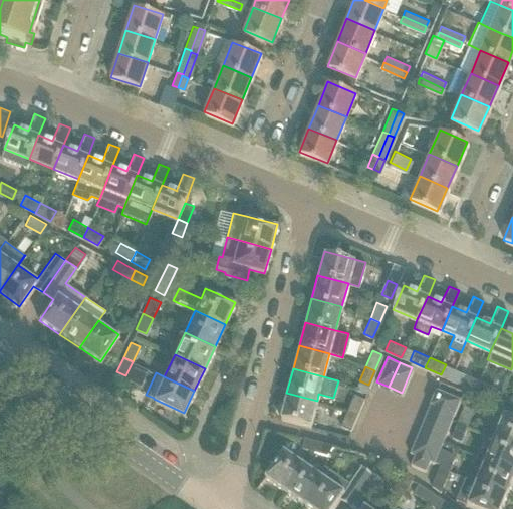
[(463,372),(458,383),(474,390),(478,378),(463,372)]
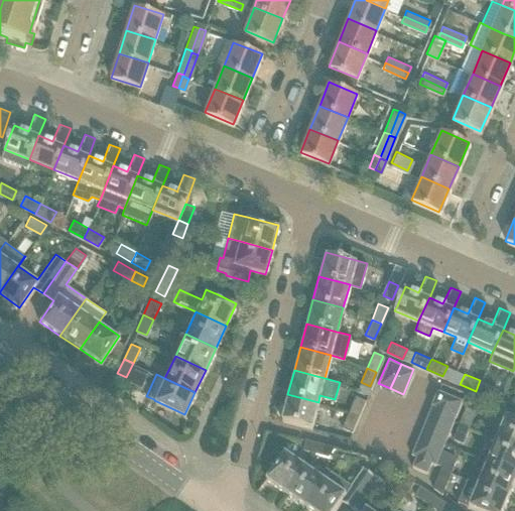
[(480,380),(476,391),(492,397),(496,387),(480,380)]
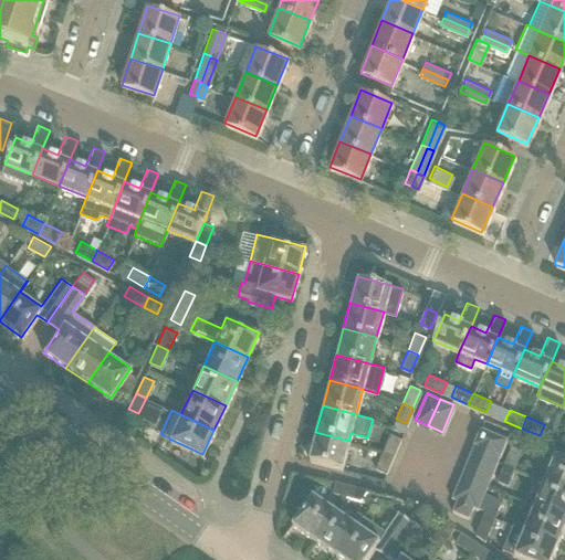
[(479,425),(472,442),(500,454),(506,436),(479,425)]
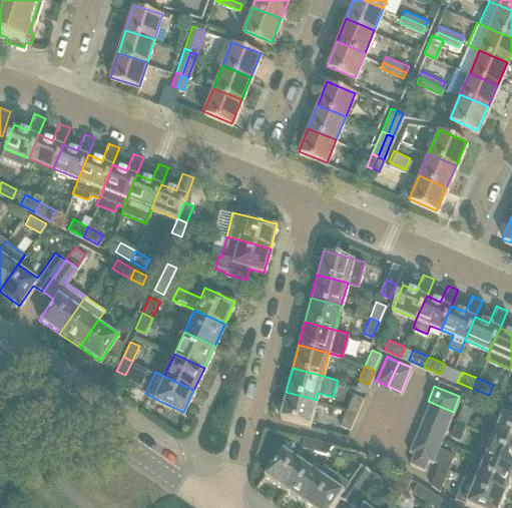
[(317,400),(286,392),(280,416),(310,424),(317,400)]
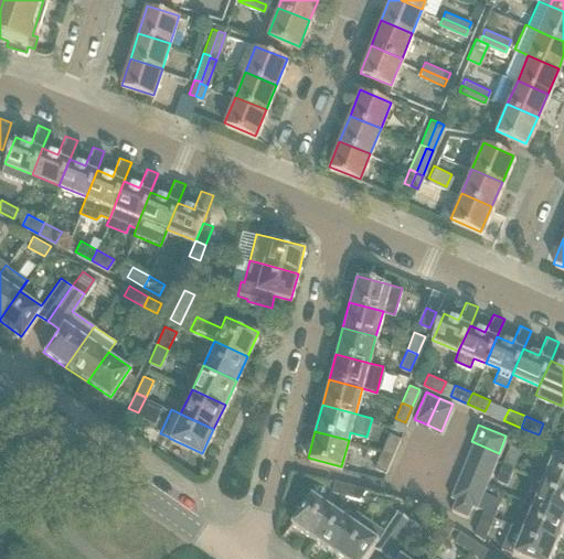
[(389,432),(382,449),(392,453),(398,436),(389,432)]
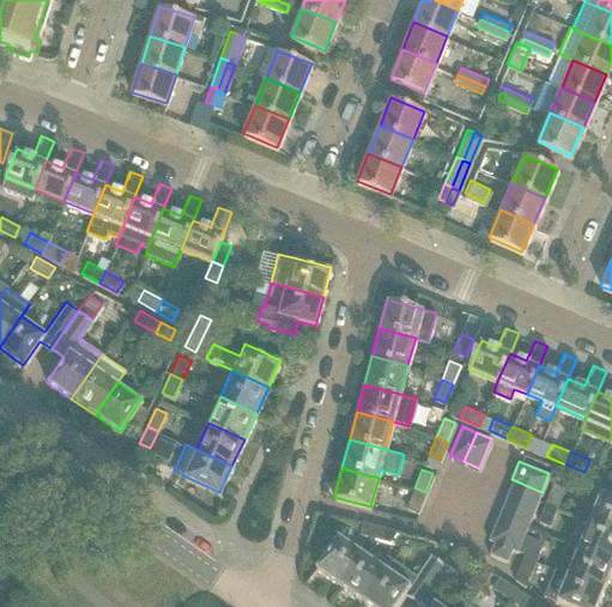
[(511,479),(506,495),(535,507),(541,492),(511,479)]
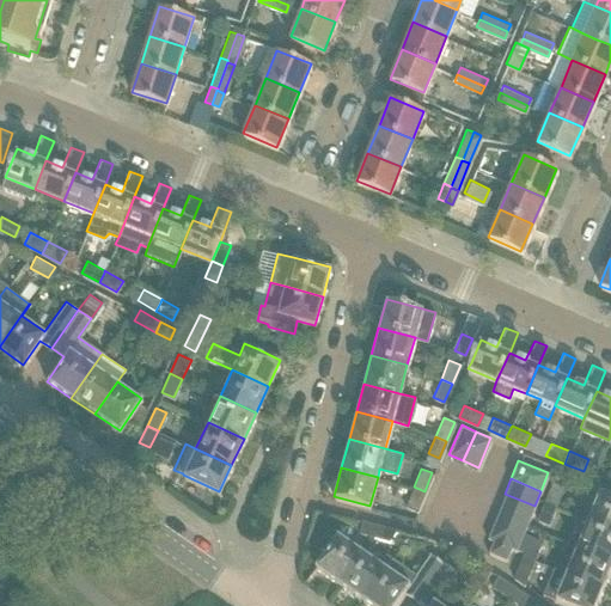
[(551,483),(544,500),(556,505),(563,488),(551,483)]
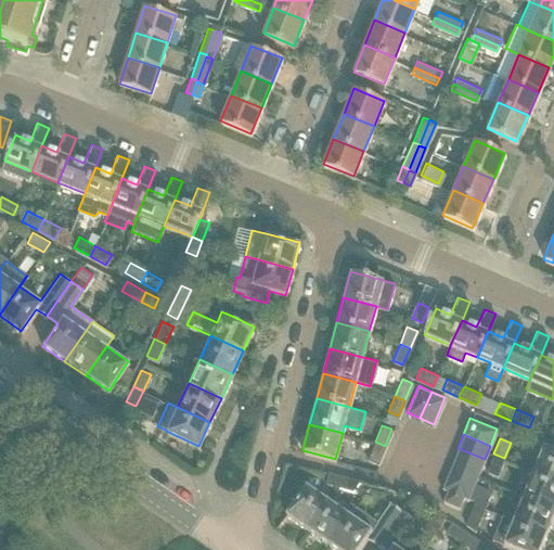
[(385,446),(375,442),(368,458),(377,462),(385,446)]
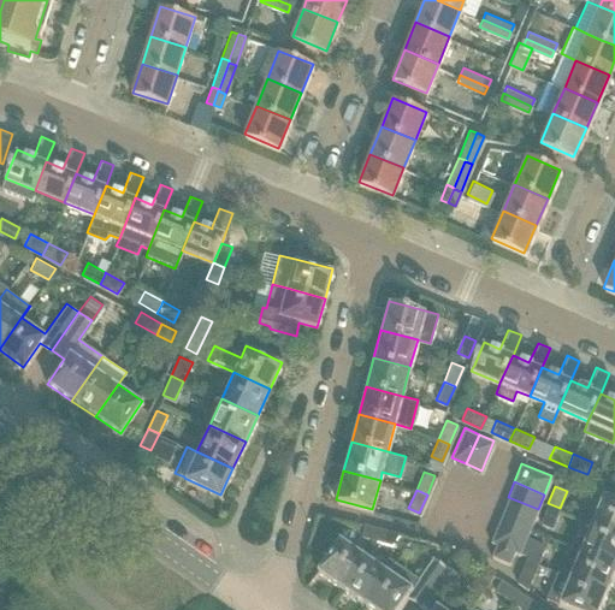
[(614,497),(603,493),(592,521),(614,529),(614,497)]
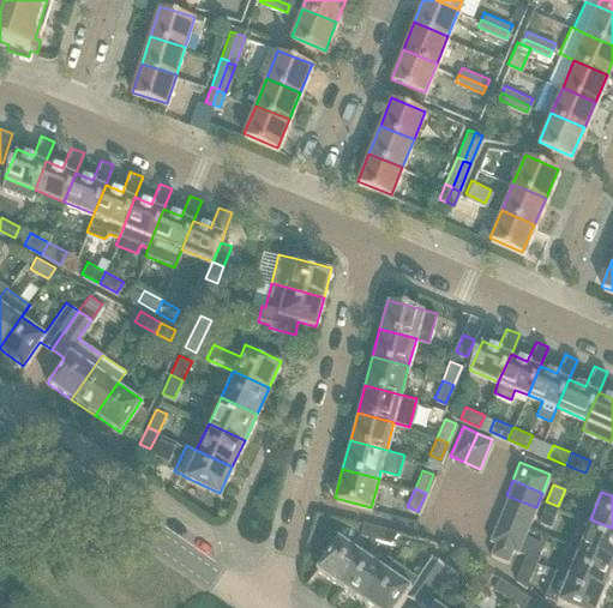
[(506,495),(500,510),(530,522),(536,507),(506,495)]
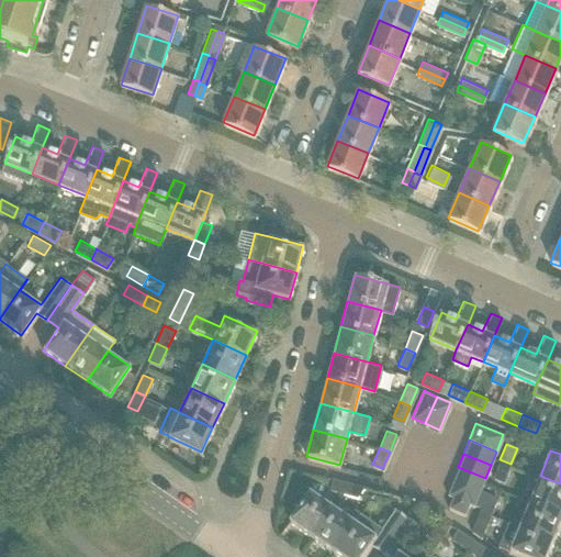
[(511,464),(500,459),(492,478),(503,482),(511,464)]
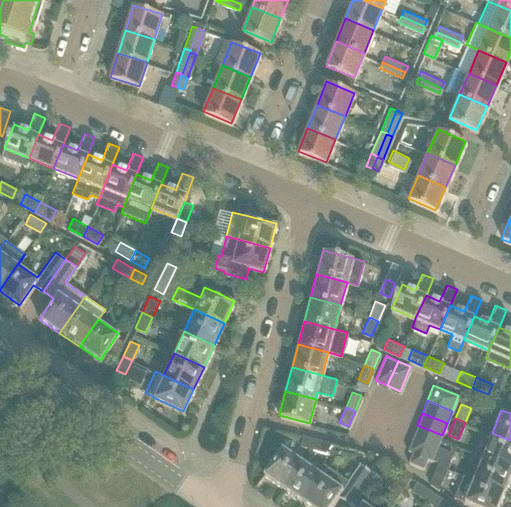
[(417,425),(412,437),(437,447),(442,435),(417,425)]
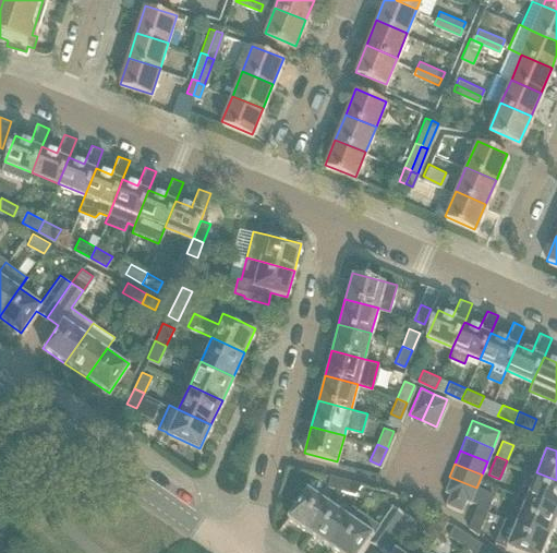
[(556,480),(536,472),(527,496),(556,508),(556,480)]
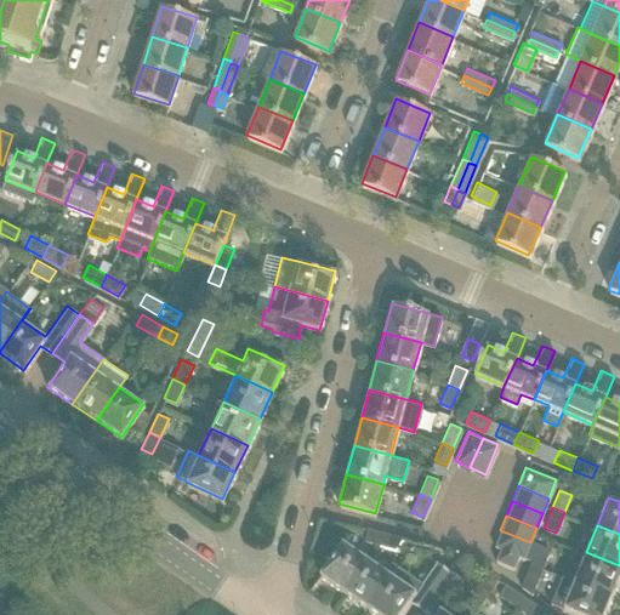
[(368,527),(364,539),(385,545),(385,542),(388,531),(368,527)]
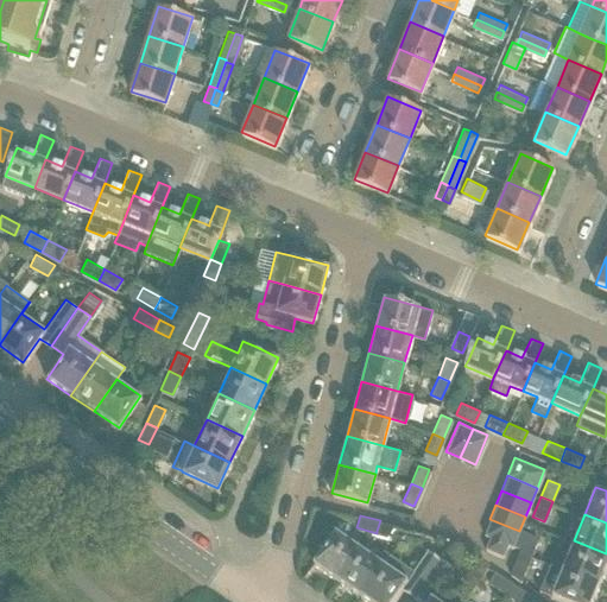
[(519,531),(489,519),(484,533),(489,536),(507,543),(513,545),(519,531)]
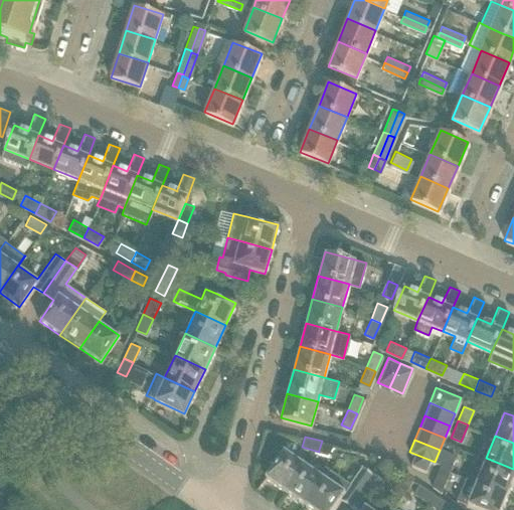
[(322,441),(319,452),(327,454),(334,444),(322,441)]
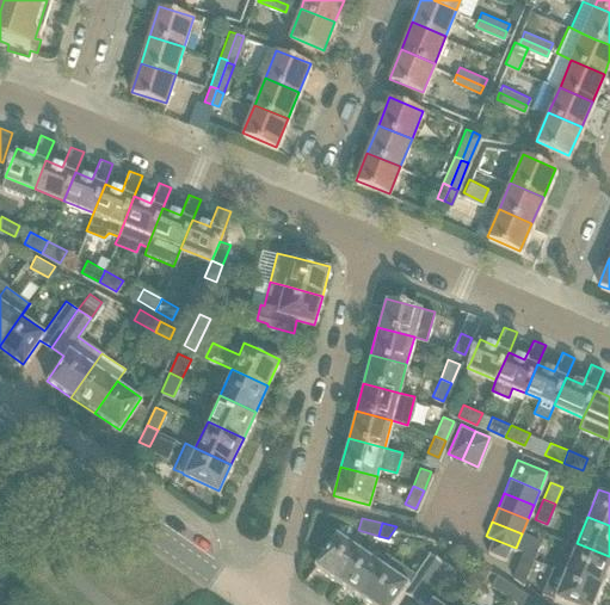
[(314,565),(339,581),(361,549),(337,532),(314,565)]
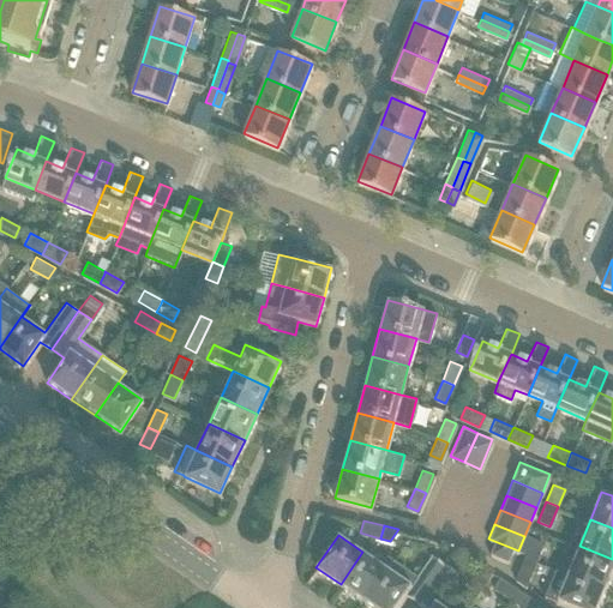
[(532,536),(524,555),(536,560),(544,542),(532,536)]
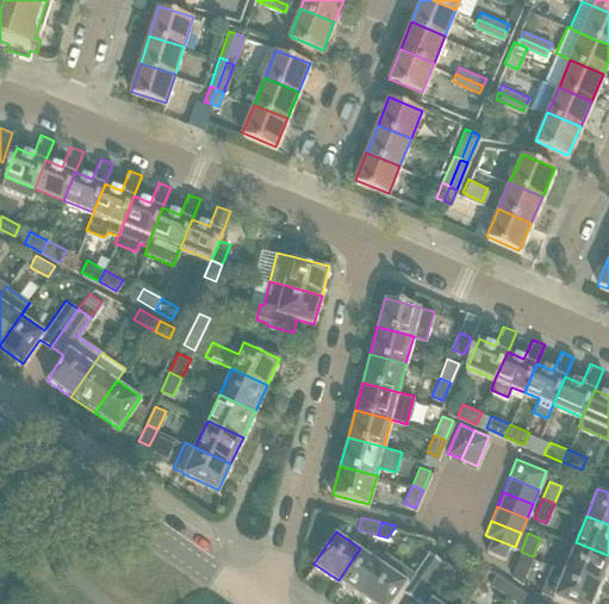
[(509,545),(491,537),(486,548),(504,556),(509,545)]
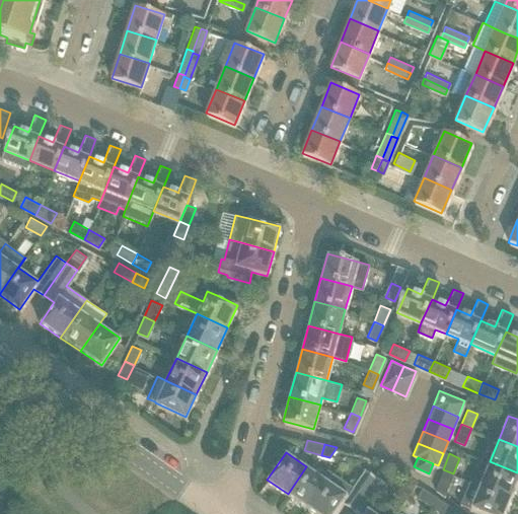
[(517,472),(490,461),(479,485),(511,497),(517,479),(517,472)]
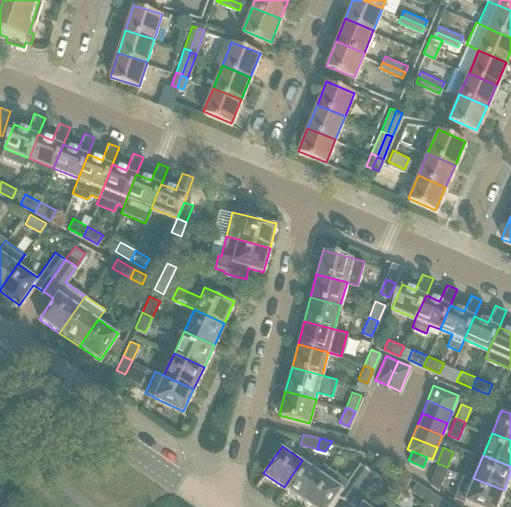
[(284,487),(303,501),(322,474),(302,460),(284,487)]
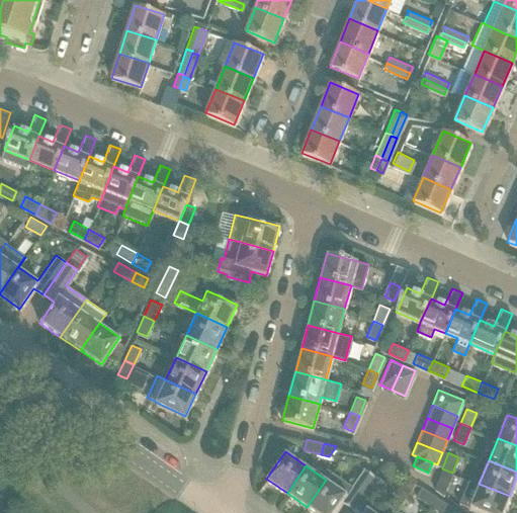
[(333,512),(342,501),(352,507),(374,475),(363,466),(351,485),(331,472),(326,480),(307,507),(316,512),(333,512)]
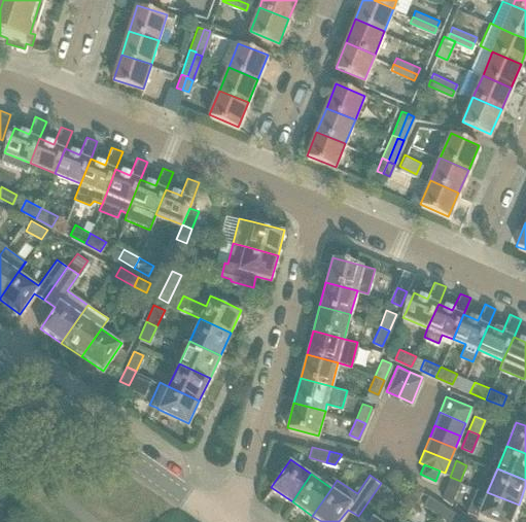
[(460,481),(450,477),(442,497),(451,503),(460,481)]
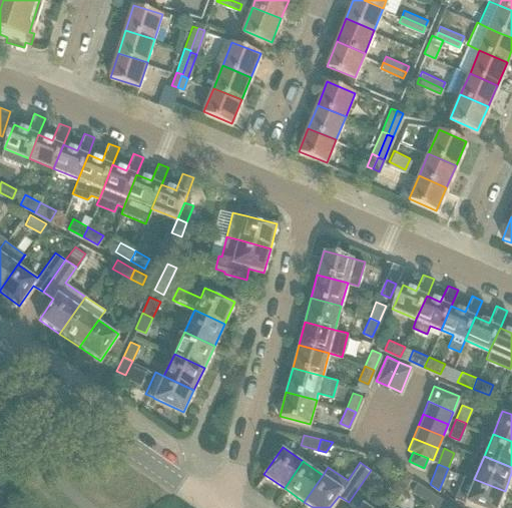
[(371,507),(364,503),(382,478),(371,470),(349,502),(356,507),(371,507)]
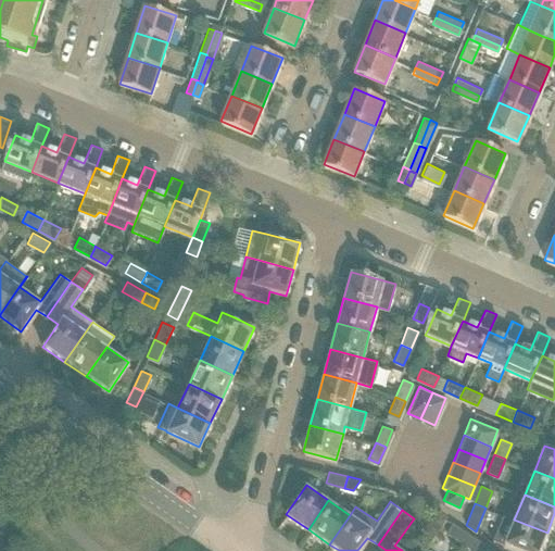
[(539,550),(547,533),(514,520),(504,545),(520,550),(539,550)]
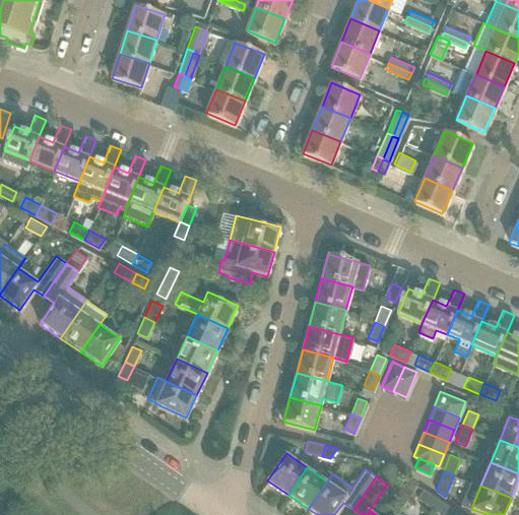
[(416,496),(431,506),(436,498),(422,488),(416,496)]
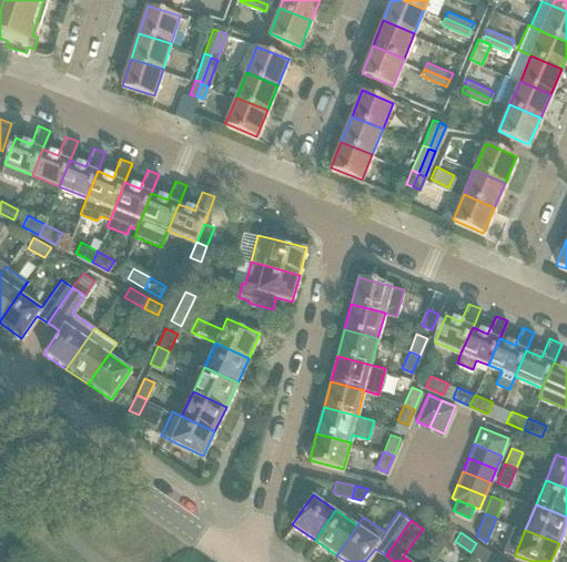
[(476,543),(471,552),(485,561),(486,561),(492,553),(476,543)]
